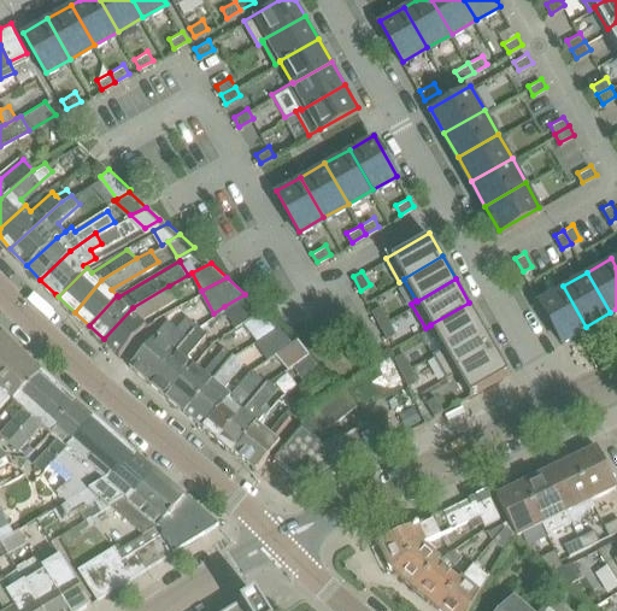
[(133,307),(104,339),(118,353),(145,322),(140,317),(177,295),(169,286),(133,307)]
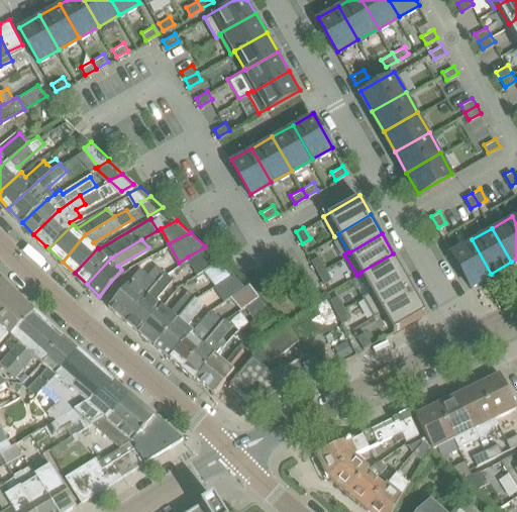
[(471,285),(491,274),(472,239),(451,251),(471,285)]
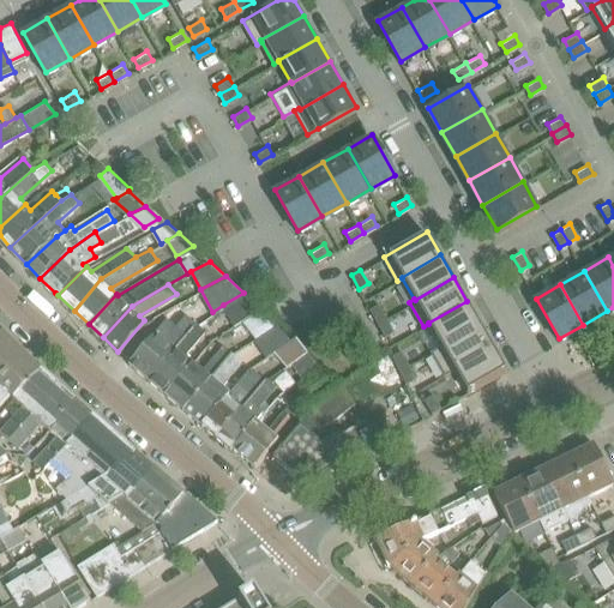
[(244,293),(223,305),(234,323),(242,318),(259,307),(260,307),(244,293)]
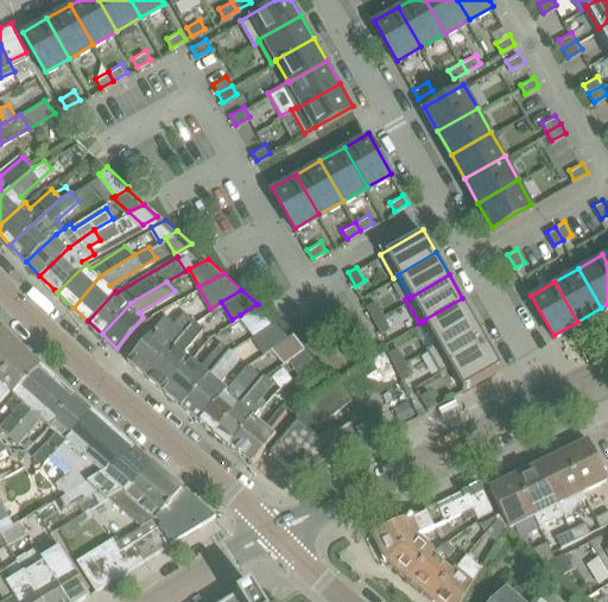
[(436,342),(475,321),(462,298),(424,319),(424,321),(436,340),(436,342)]
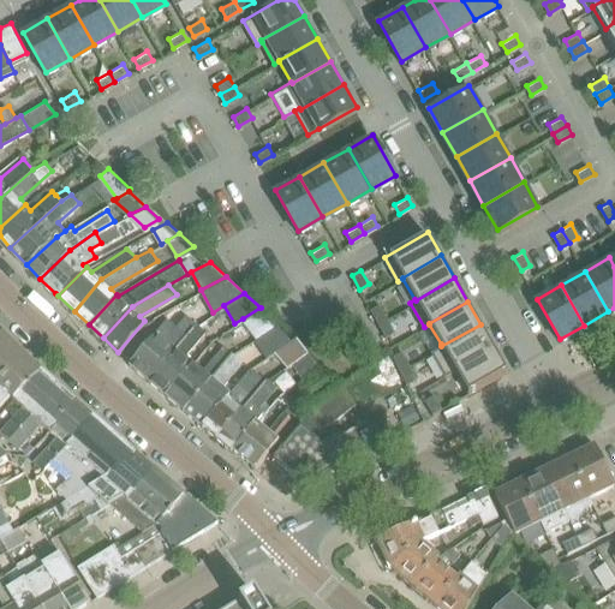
[(370,308),(377,322),(387,316),(378,303),(370,308)]
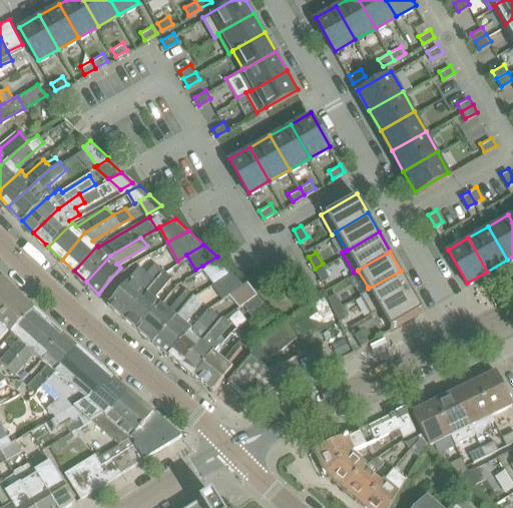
[(216,257),(202,266),(213,281),(230,270),(217,258),(216,257)]
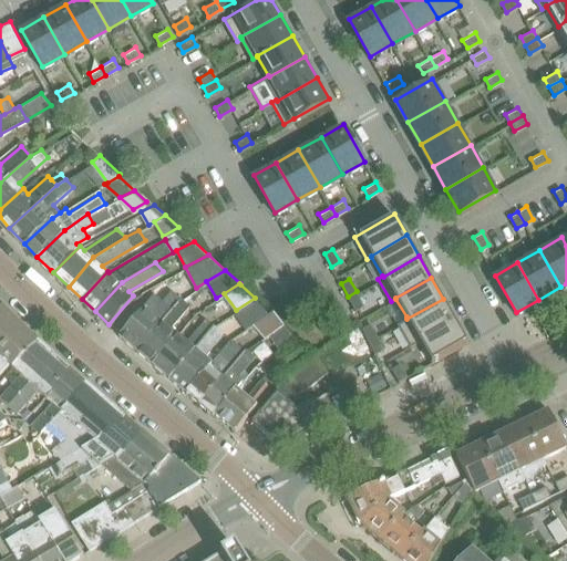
[(143,304),(119,333),(136,347),(178,299),(182,297),(172,289),(173,288),(172,288),(152,311),(143,304)]
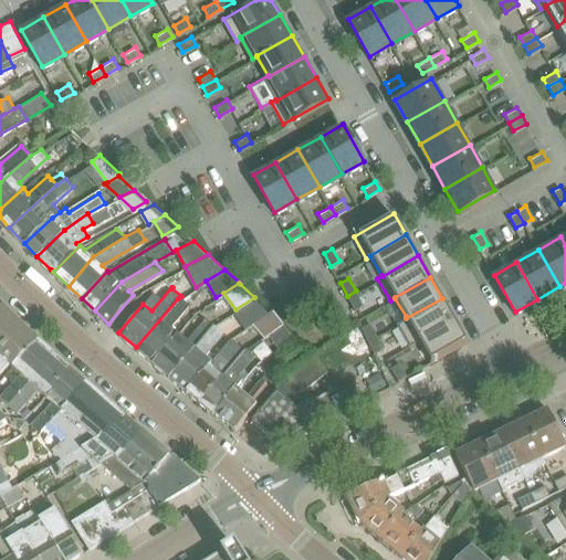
[(356,291),(347,296),(355,308),(357,306),(363,303),(356,291)]
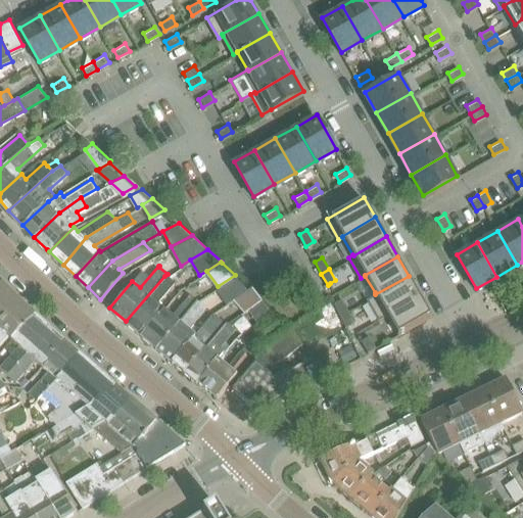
[(164,276),(126,321),(141,334),(164,307),(158,301),(176,281),(168,274),(164,276)]
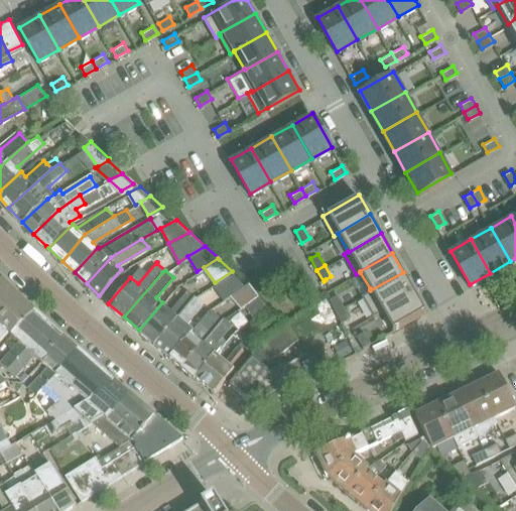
[(413,291),(403,272),(370,290),(370,288),(361,293),(373,314),(381,309),(413,291)]
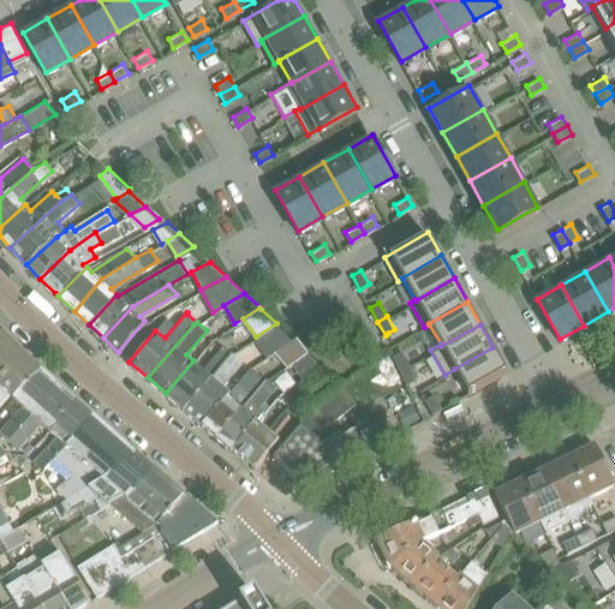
[(13,395),(40,366),(4,330),(0,333),(0,402),(11,392),(13,395)]
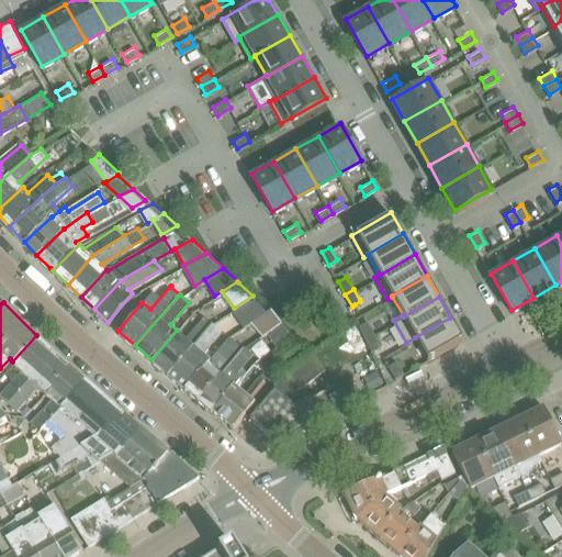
[(263,313),(262,312),(250,321),(261,334),(266,332),(281,320),(271,307),(263,313)]
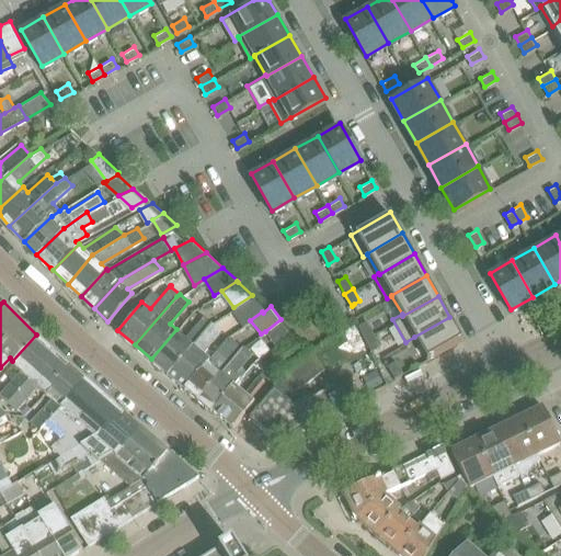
[(176,329),(151,359),(168,373),(213,321),(203,314),(184,336),(176,329)]
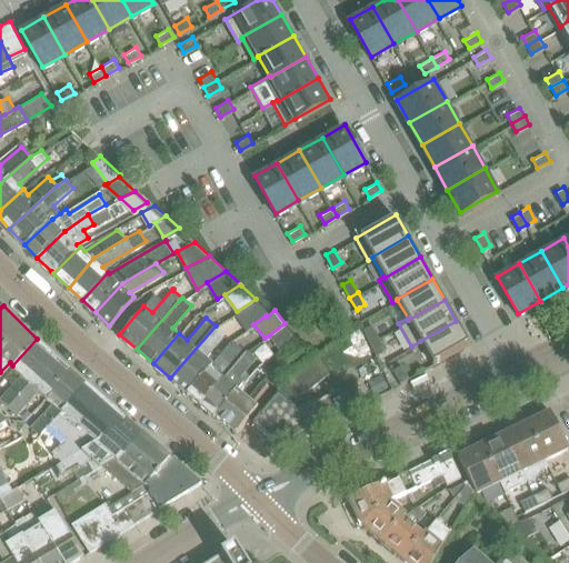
[(456,321),(420,341),(432,362),(453,351),(468,342),(456,321)]
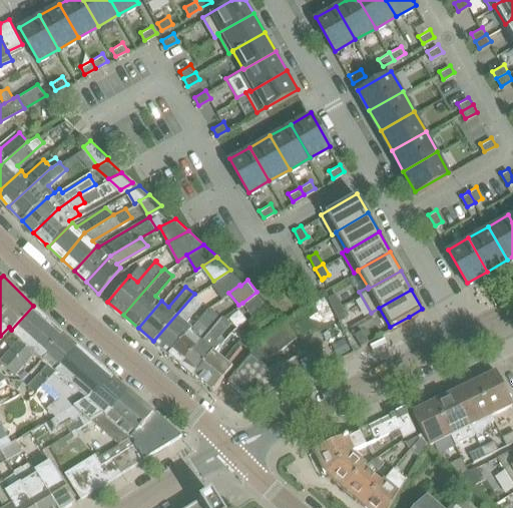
[(257,292),(242,303),(251,316),(267,305),(257,292)]
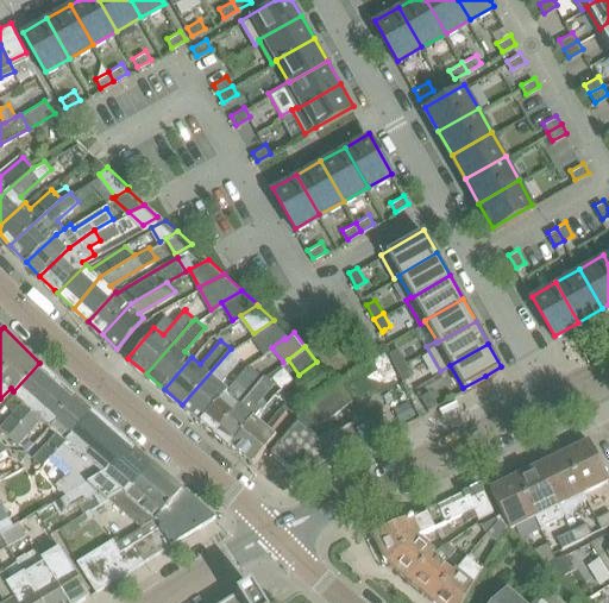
[(399,346),(389,351),(396,364),(406,360),(399,346)]
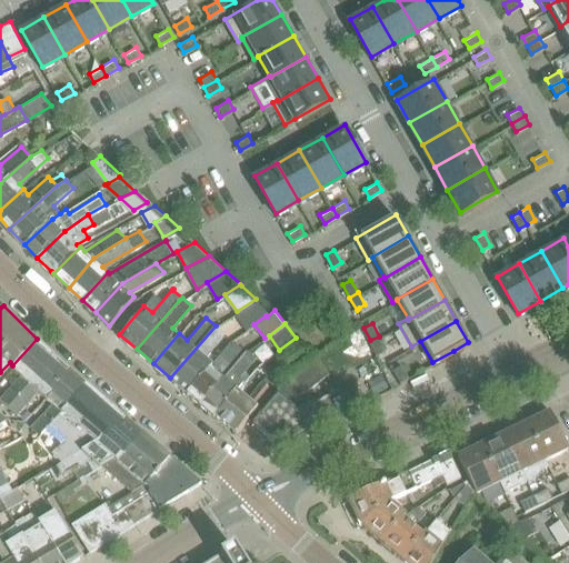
[(216,325),(170,378),(187,391),(212,361),(206,355),(225,333),(216,325)]
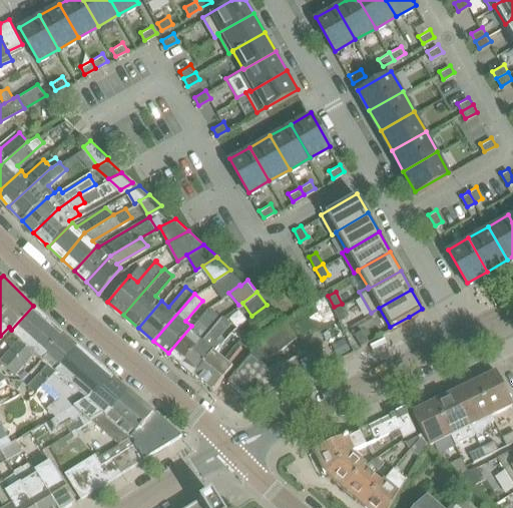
[(334,307),(339,319),(347,315),(342,304),(334,307)]
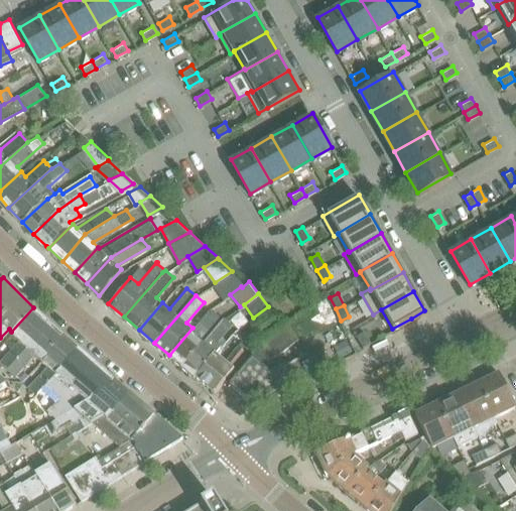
[(278,321),(268,306),(253,317),(248,321),(259,335),(278,321)]
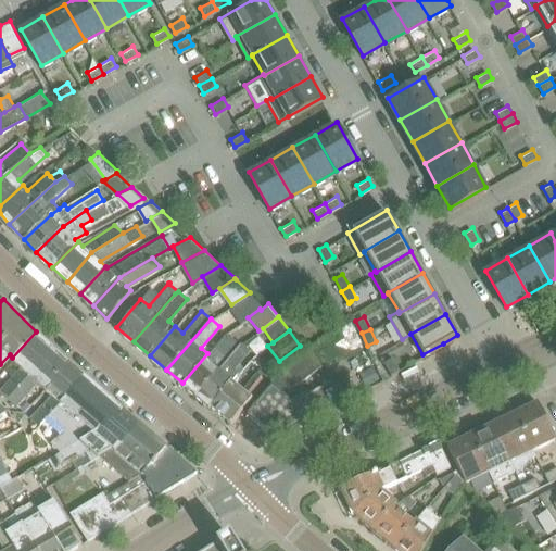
[(1,388),(9,395),(52,347),(36,332),(12,358),(21,365),(1,388)]
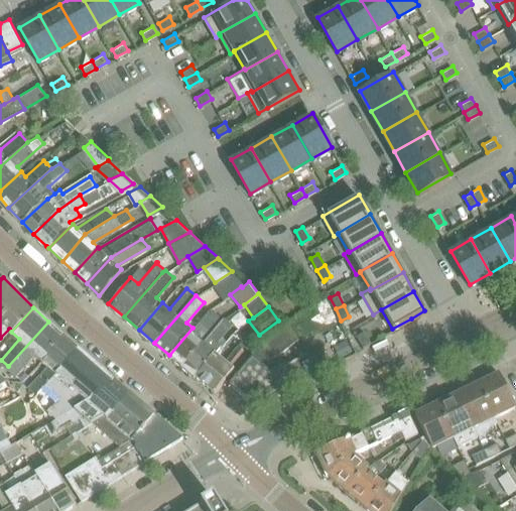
[(192,328),(169,355),(181,366),(218,324),(223,317),(210,307),(192,328)]
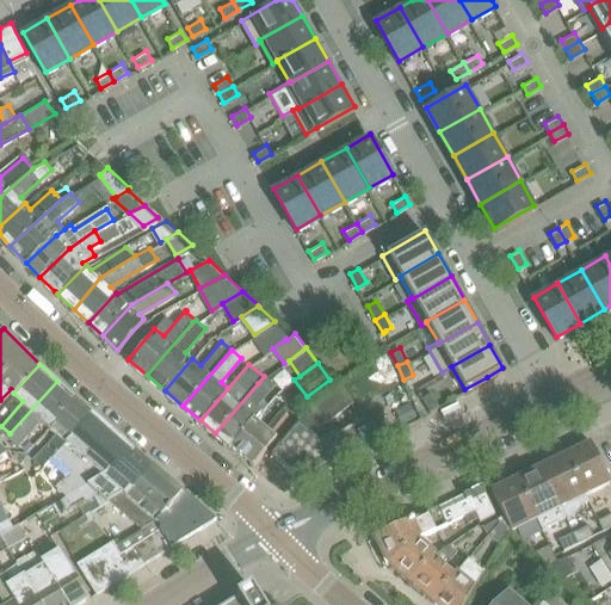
[(258,383),(215,433),(229,445),(232,443),(255,415),(263,407),(258,402),(275,383),(265,375),(264,376),(258,383)]
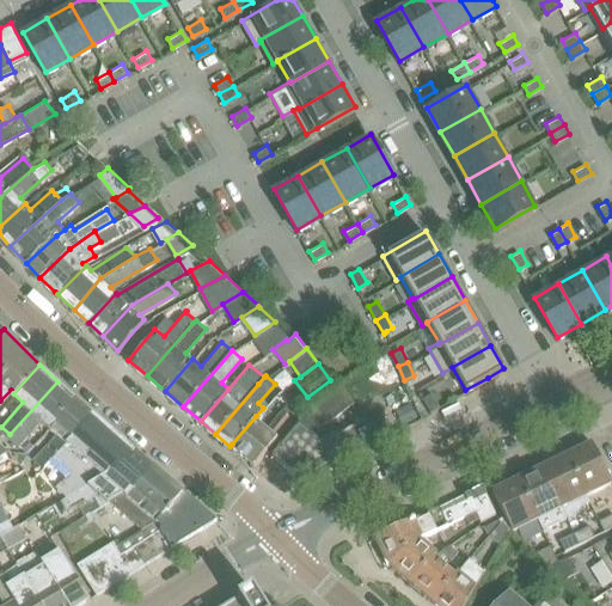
[(354,401),(338,380),(300,410),(298,423),(271,453),(299,477),(349,452),(363,445),(365,445),(377,439),(366,417),(337,432),(330,417),(354,401)]
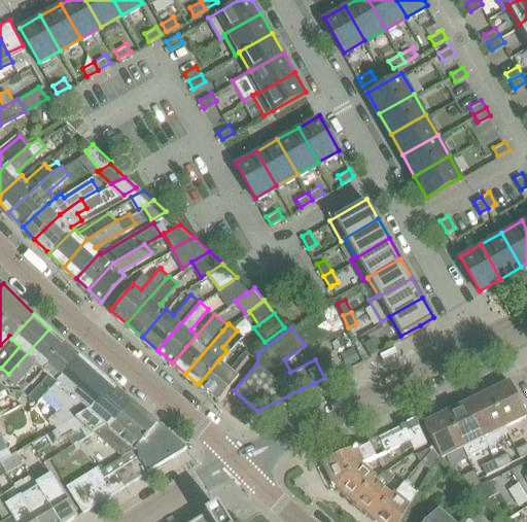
[(42,366),(64,341),(49,328),(8,374),(18,382),(37,360),(42,366)]
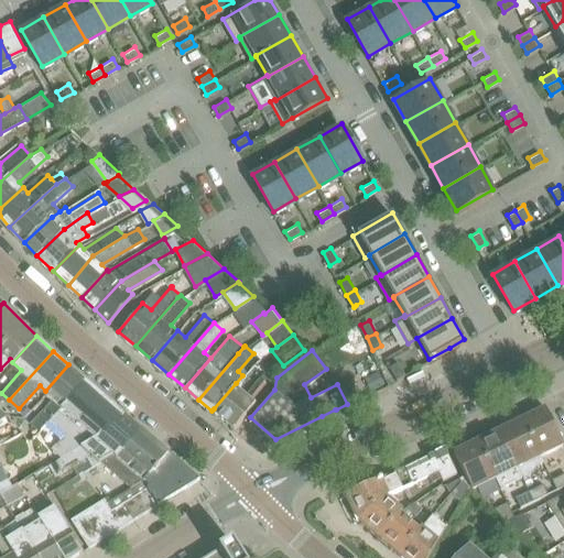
[(398,360),(389,364),(397,378),(405,372),(398,360)]
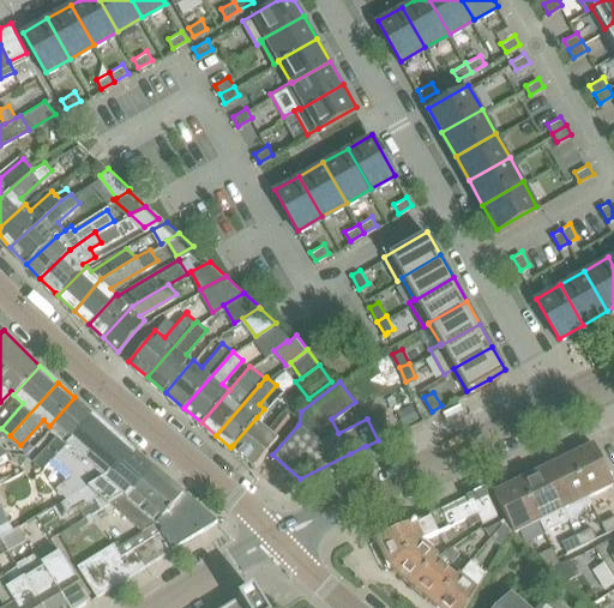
[(35,458),(43,465),(91,411),(74,397),(49,426),(58,433),(35,458)]
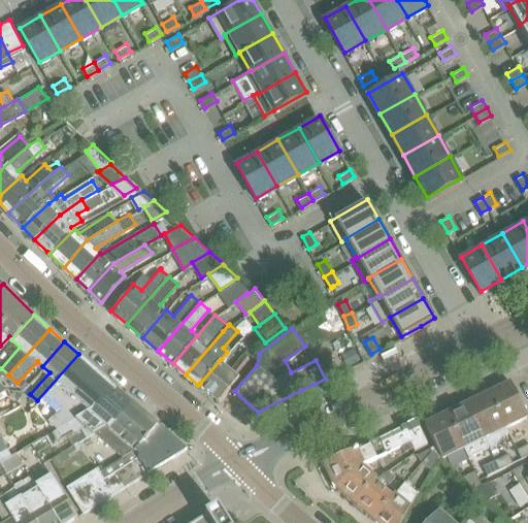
[(354,345),(340,352),(345,361),(358,354),(354,345)]
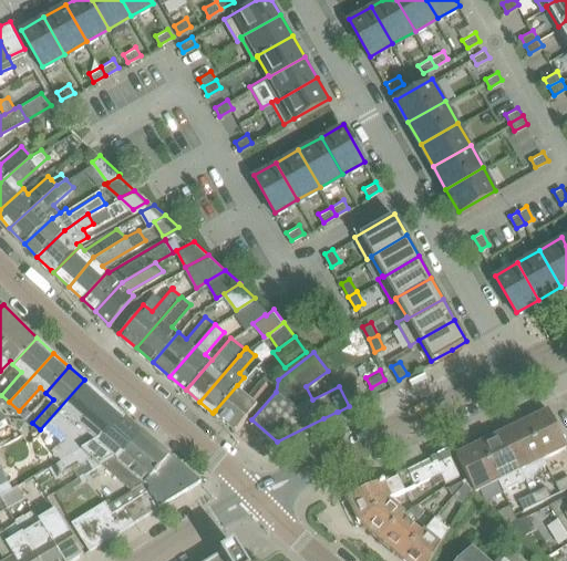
[(237,385),(215,411),(235,428),(248,413),(258,403),(257,402),(274,382),(264,374),(247,394),(237,385)]
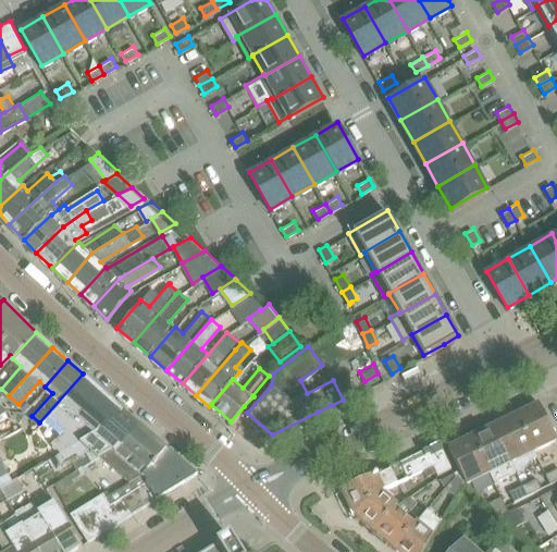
[(111,420),(122,408),(83,373),(39,422),(40,425),(37,429),(46,437),(57,424),(63,429),(52,442),(62,450),(111,420)]
